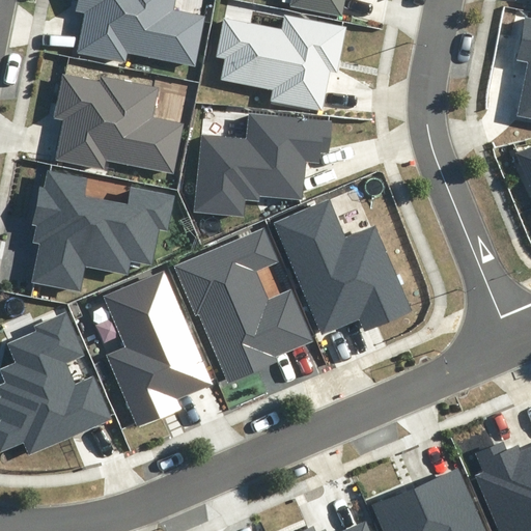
[(128,54),(195,67),(205,17),(173,9),(174,0),(77,0),(76,11),(84,14),(76,53),(126,63),(128,54)]
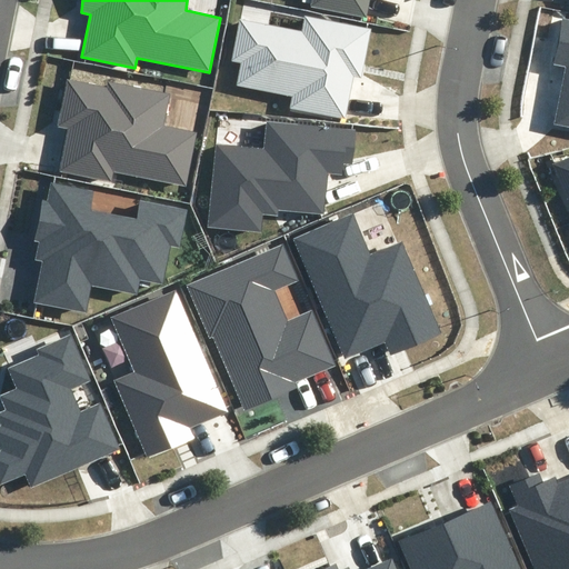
[(311,0),(310,6),(366,17),(369,0),(311,0)]
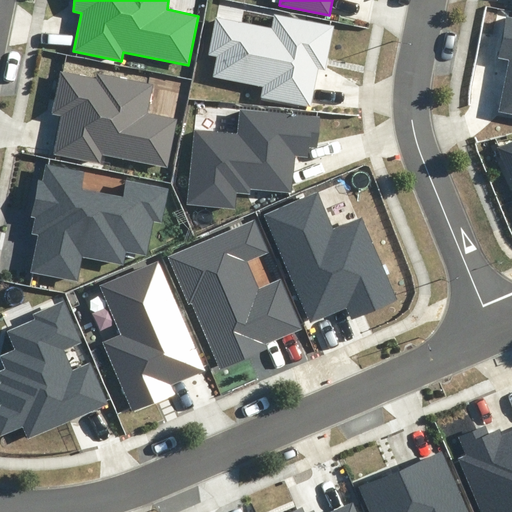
[(261,97),(310,106),(317,68),(326,70),(334,25),(273,13),(271,27),(215,16),(208,55),(217,57),(213,76),(263,86),(261,97)]
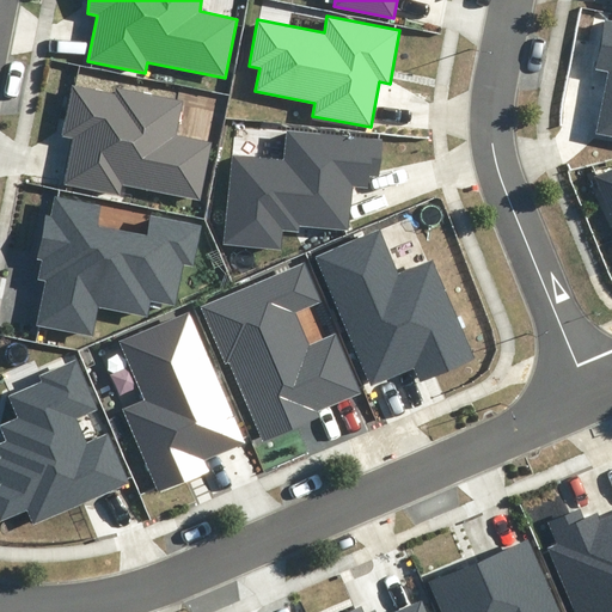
[(611,20),(604,20),(594,69),(609,73),(597,133),(611,135),(611,20)]
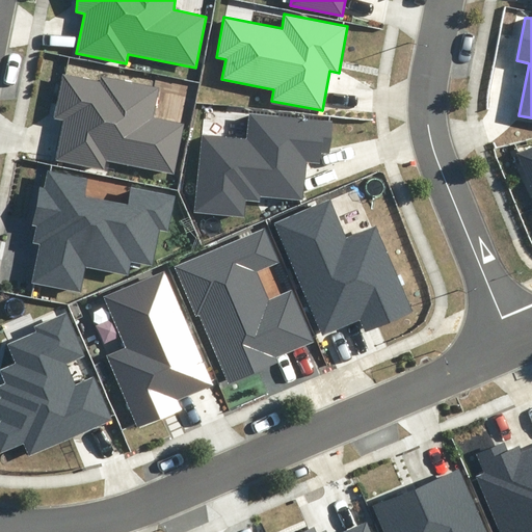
[(107,161),(174,175),(185,125),(152,117),(158,88),(102,77),(101,81),(63,74),(54,117),(63,120),(55,160),(105,170),(107,161)]
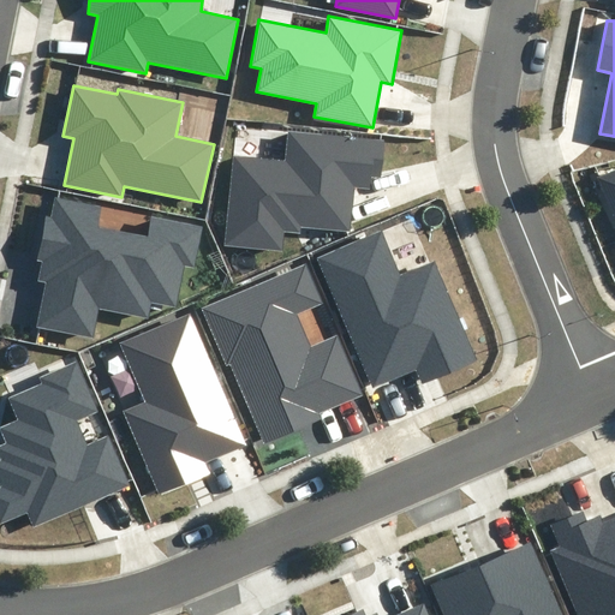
[(224,246),(282,252),(285,232),(300,234),(302,227),(352,233),(357,187),(370,189),(371,177),(380,178),(383,141),(288,131),(285,161),(233,156),(224,246)]
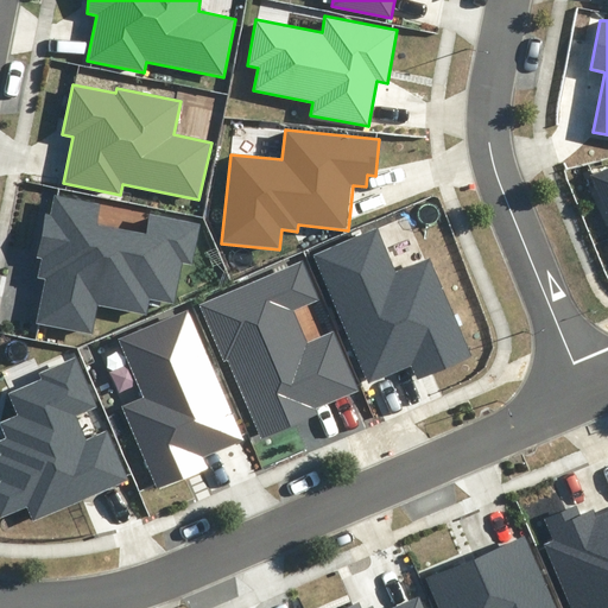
[(607,166),(590,175),(607,217),(607,166)]
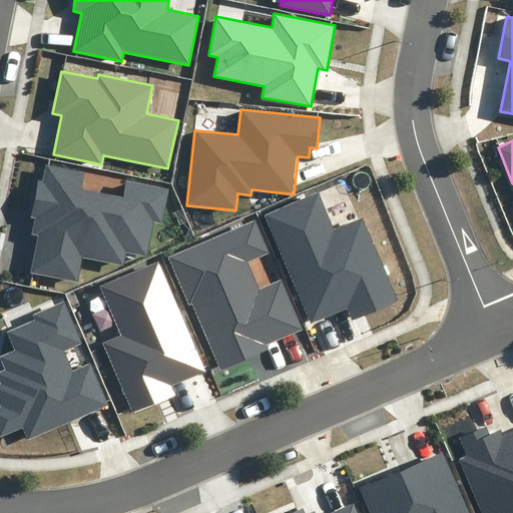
[(30,273),(77,282),(82,259),(123,267),(126,251),(146,255),(153,220),(162,222),(168,190),(127,181),(124,196),(83,188),(86,172),(45,163),(42,181),(38,180),(31,218),(34,218),(31,234),(38,236),(30,273)]
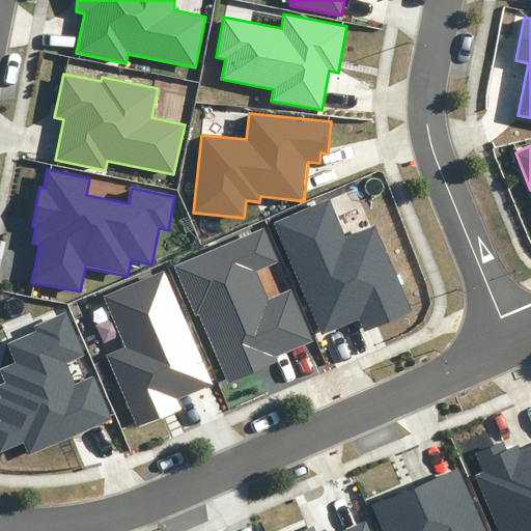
[(412,310),(375,225),(346,238),(330,199),(274,222),(322,334),(360,318),(364,330),(412,310)]
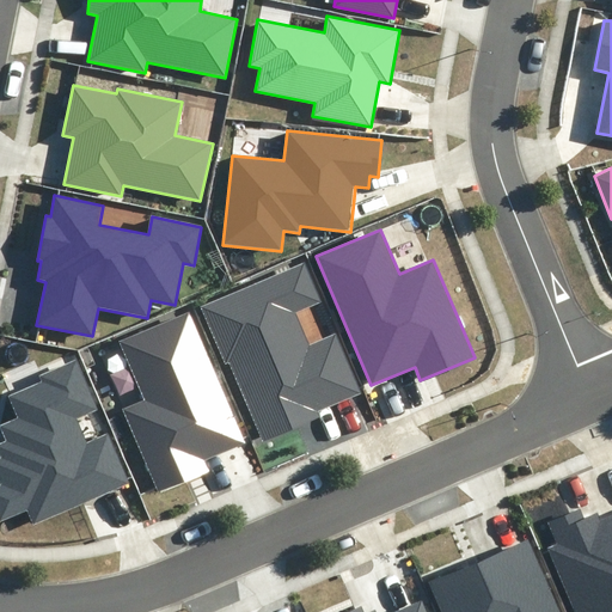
[(320,301),(305,263),(201,307),(225,365),(230,362),(263,442),(320,418),(317,411),(360,392),(335,334),(308,346),(295,312),(320,301)]
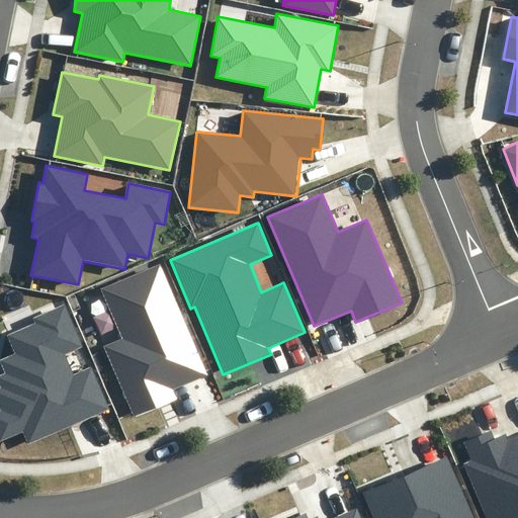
[(160,263),(101,288),(122,338),(104,346),(135,417),(177,398),(174,390),(208,375),(160,263)]
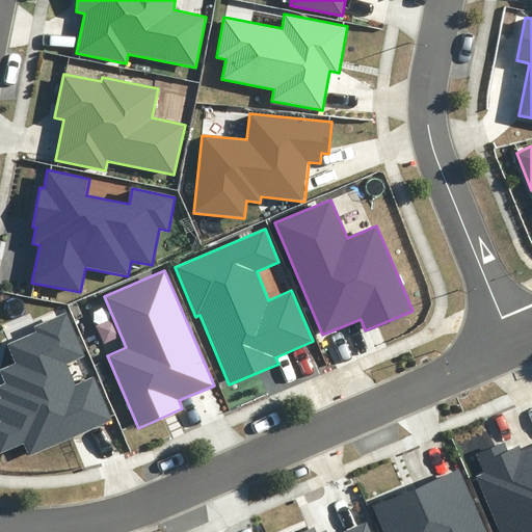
[(24,443),(29,455),(112,420),(94,375),(77,382),(70,366),(87,358),(68,311),(32,325),(35,331),(6,344),(15,364),(0,369),(0,370),(5,383),(0,386),(0,393),(2,399),(0,399),(0,415),(3,422),(0,423),(0,452),(24,443)]
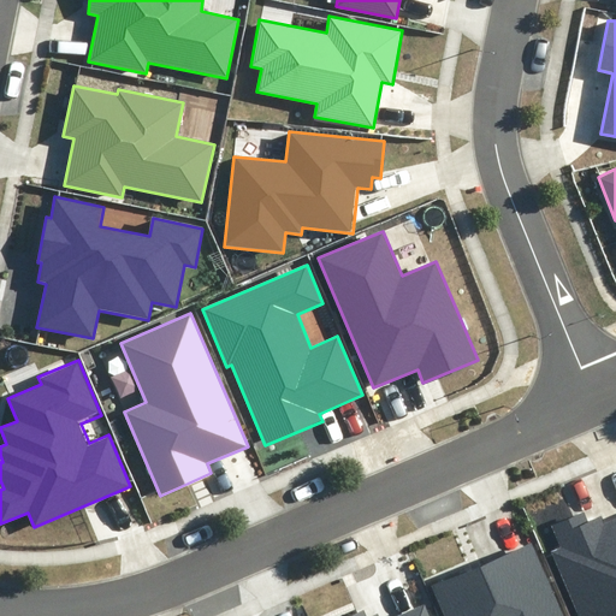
[(588,521),(585,510),(550,525),(560,548),(551,551),(578,615),(615,615),(615,520),(605,525),(602,515),(588,521)]
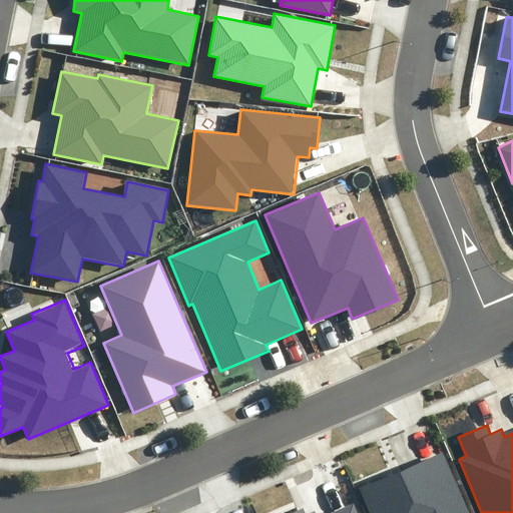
[(469,512),(443,452),(360,487),(370,512),(469,512)]
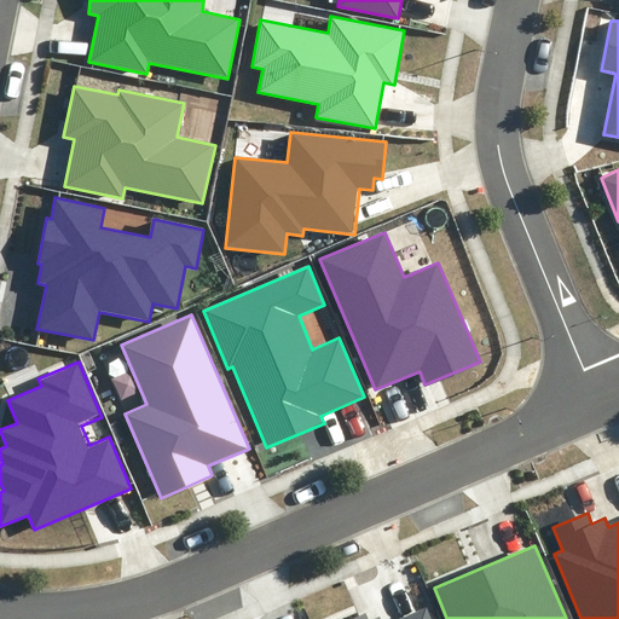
[(432,618),(427,607),(399,618),(379,618),(376,618),(368,618),(366,614),(353,618),(432,618)]
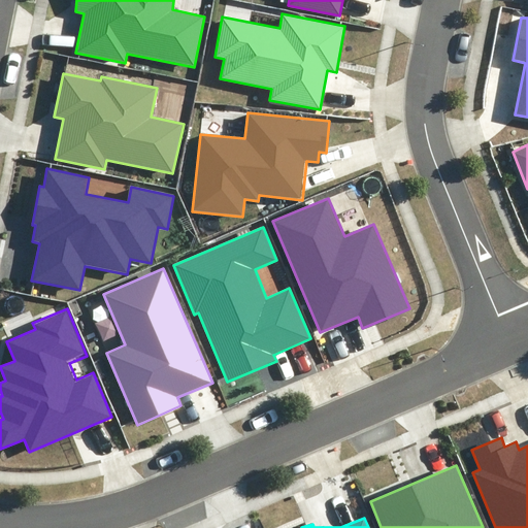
All buildings are outlined.
